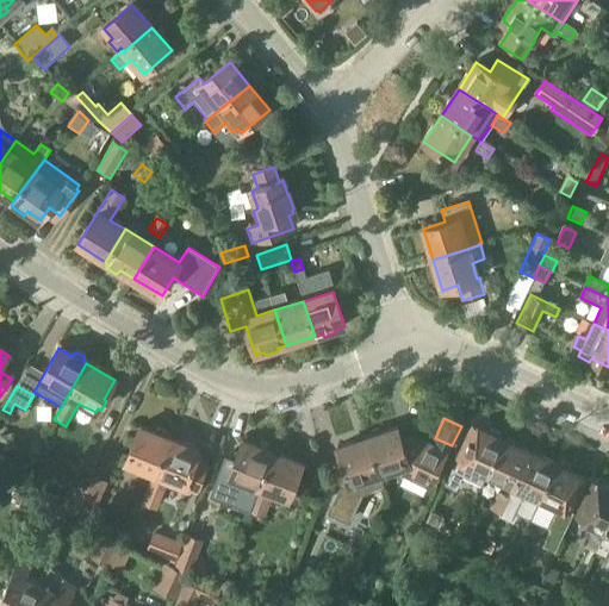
[(124,464),(154,475),(155,476),(169,438),(166,437),(165,432),(156,430),(151,431),(140,426),(124,464)]
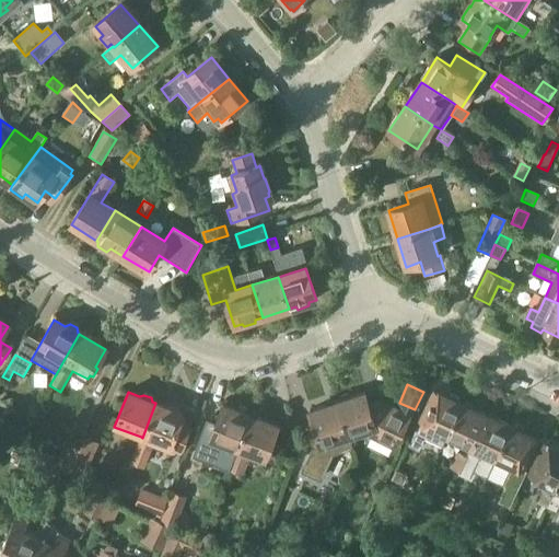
[(339,402),(337,403),(349,437),(364,431),(395,447),(407,421),(384,412),(387,407),(379,403),(369,407),(364,393),(351,397),(347,396),(341,397),(339,402)]
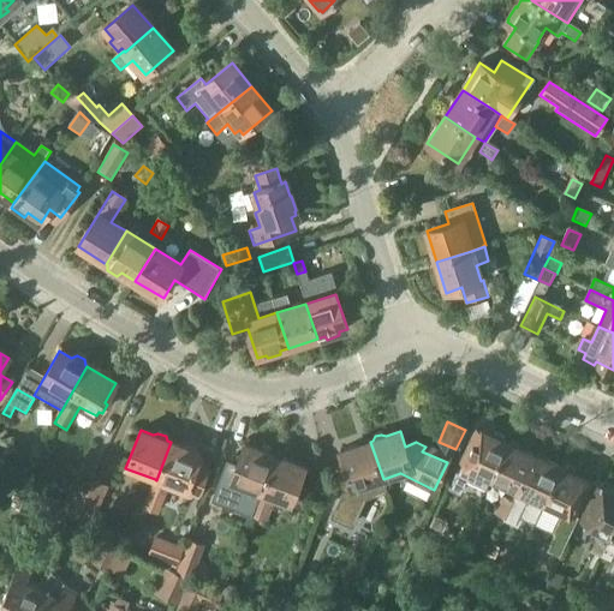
[(490,479),(507,444),(480,432),(463,466),(462,466),(458,474),(457,473),(448,490),(459,495),(466,481),(486,491),(490,479)]
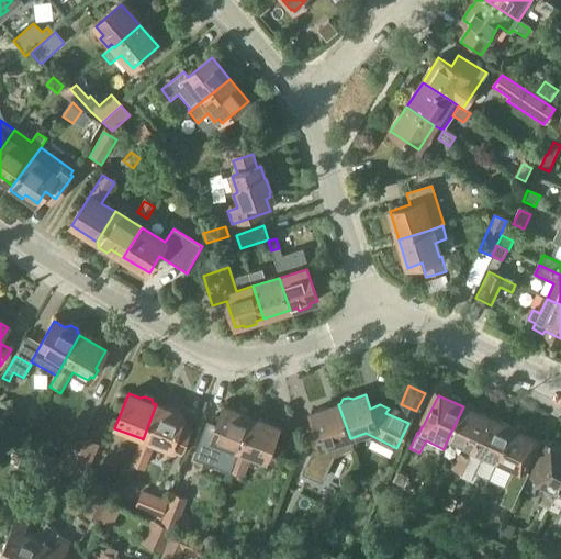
[(143,439),(142,438),(132,465),(143,469),(154,444),(181,454),(190,429),(179,425),(183,415),(156,404),(143,439)]
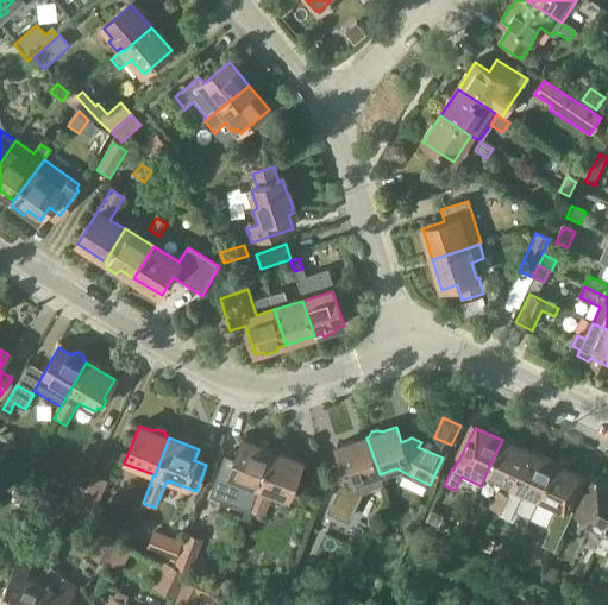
[(384,489),(380,474),(367,438),(336,448),(345,473),(336,477),(339,487),(327,514),(340,520),(350,499),(356,502),(358,496),(384,489)]
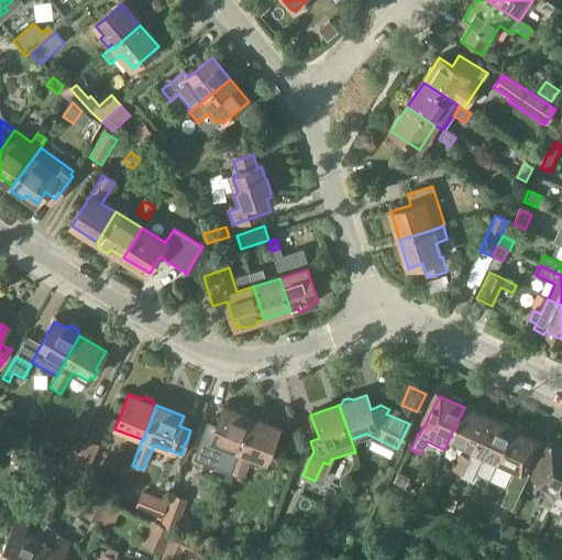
[(201,462),(231,474),(240,452),(253,418),(248,416),(246,412),(241,409),(237,413),(222,407),(201,462)]
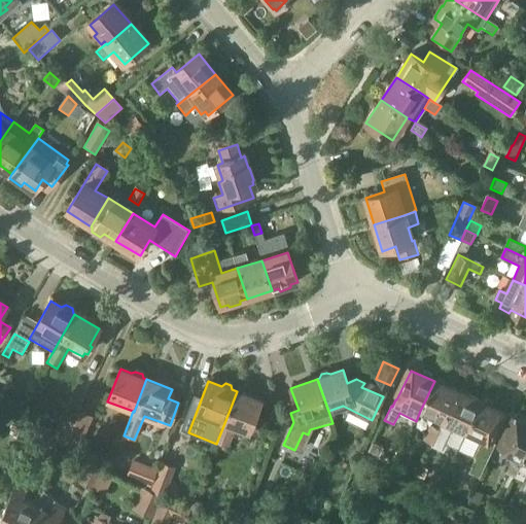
[(434,381),(420,411),(444,421),(457,392),(434,381)]
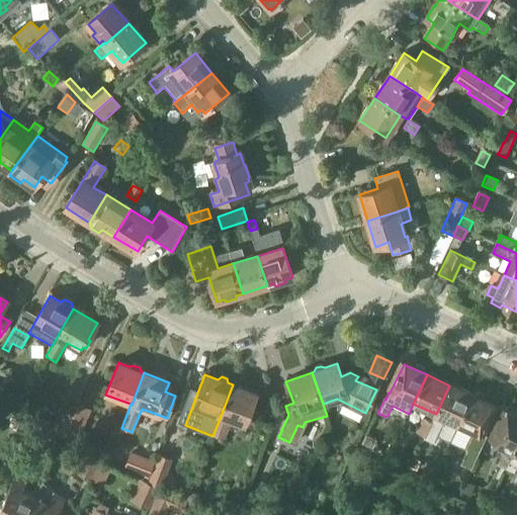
[(221,416),(212,436),(225,441),(232,421),(245,425),(246,423),(253,426),(258,413),(250,411),(257,394),(233,384),(221,416)]
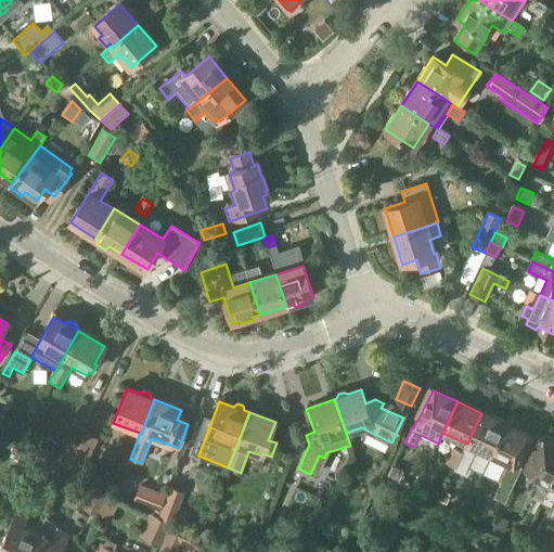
[(476,448),(492,456),(506,424),(481,413),(467,444),(463,453),(454,471),(464,474),(467,476),(474,462),(471,461),(476,448)]
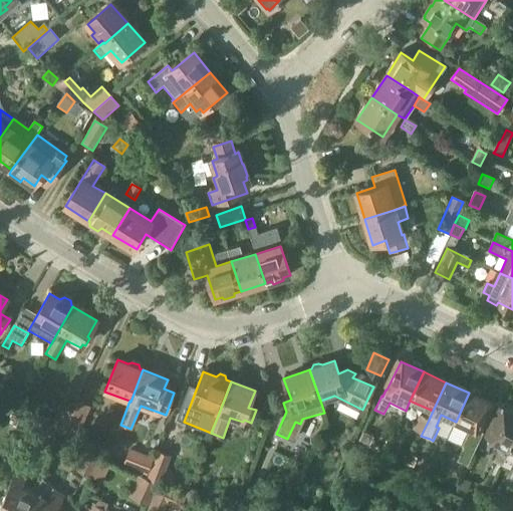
[(469,393),(456,422),(470,429),(462,447),(463,448),(457,462),(467,467),(483,433),(479,431),(492,404),(469,393)]
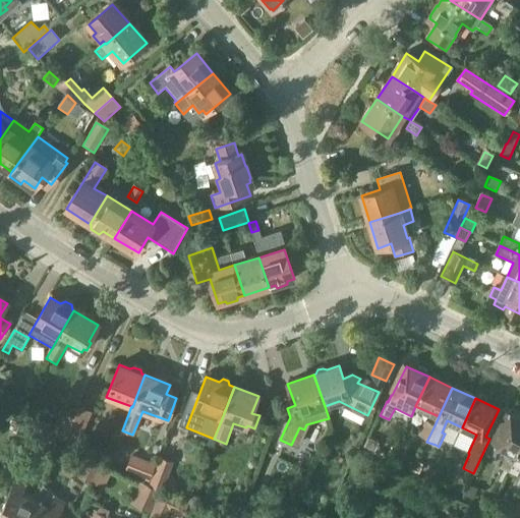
[(73,419),(65,441),(79,445),(93,413),(78,408),(73,419)]
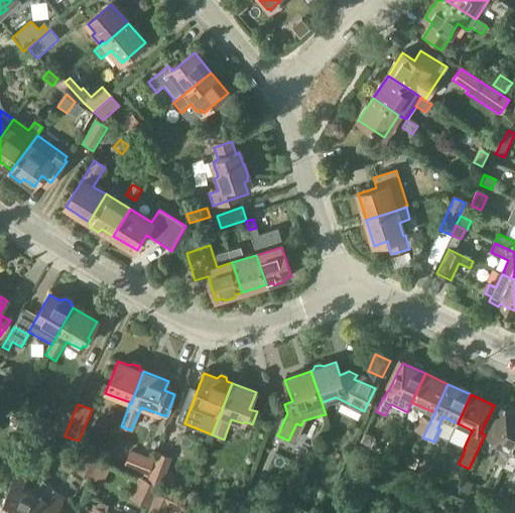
[(50,432),(65,436),(73,415),(60,409),(57,415),(39,407),(35,416),(53,424),(50,432)]
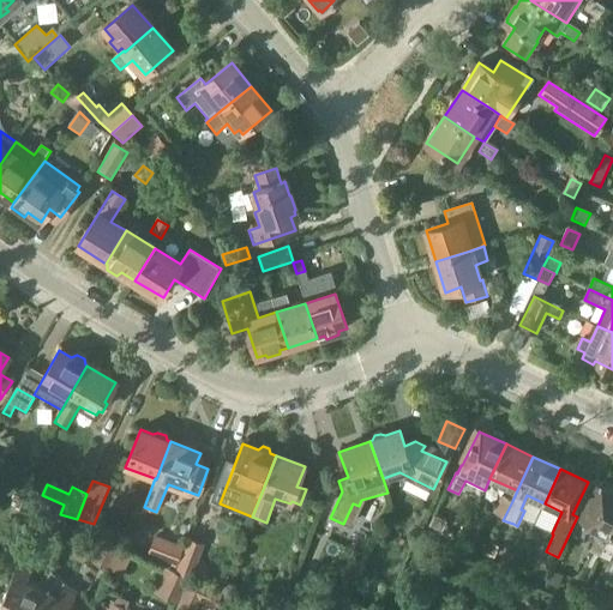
[(589,551),(599,555),(612,524),(612,494),(599,488),(581,525),(598,532),(589,551)]
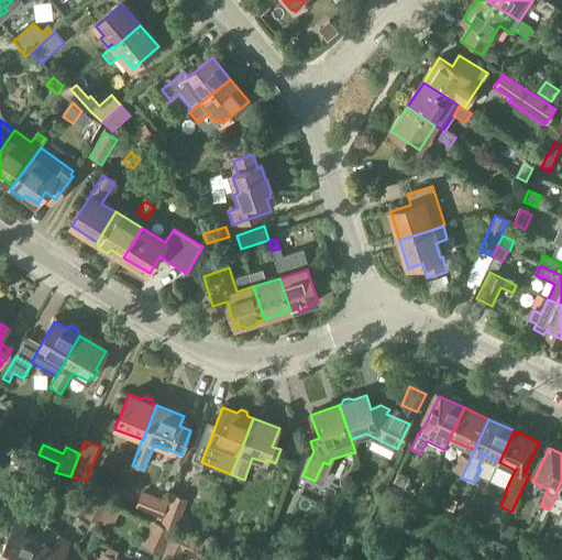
[(15,480),(30,487),(42,462),(28,456),(15,480)]
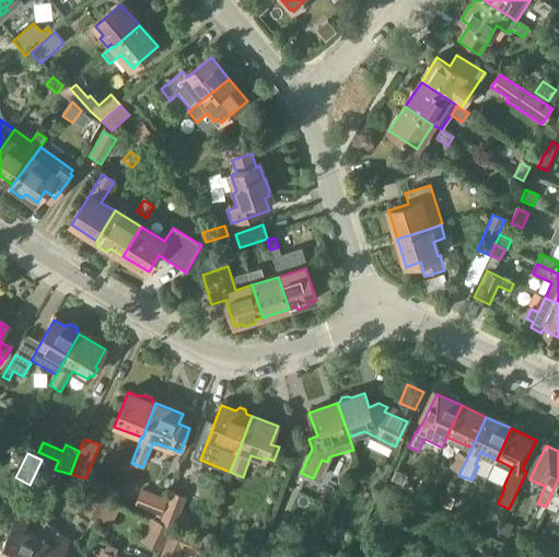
[(456,479),(458,475),(467,457),(456,453),(449,470),(455,473),(453,478),(456,479)]
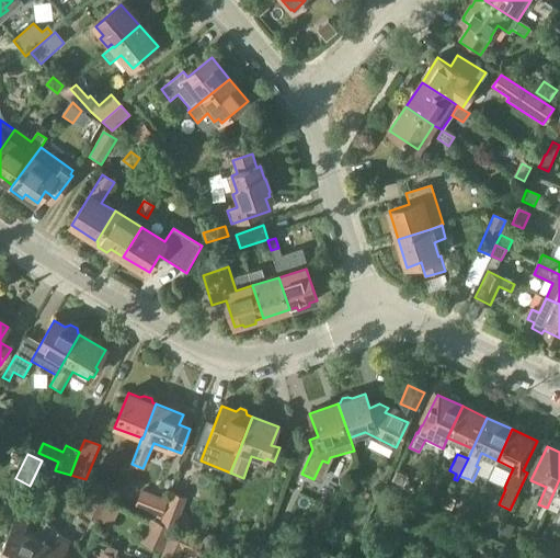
[(408,478),(397,474),(392,484),(403,488),(408,478)]
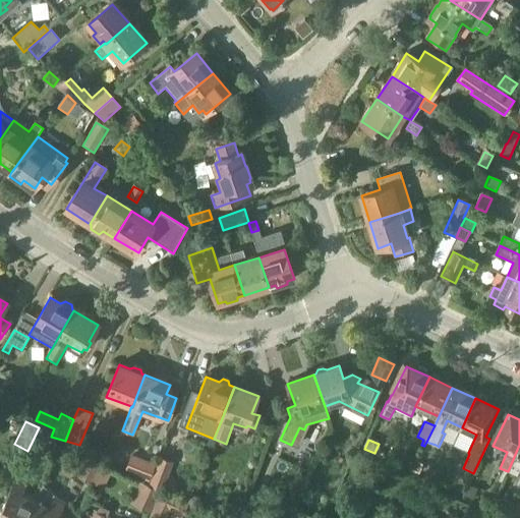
[(519,445),(508,471),(517,475),(519,468),(519,445)]
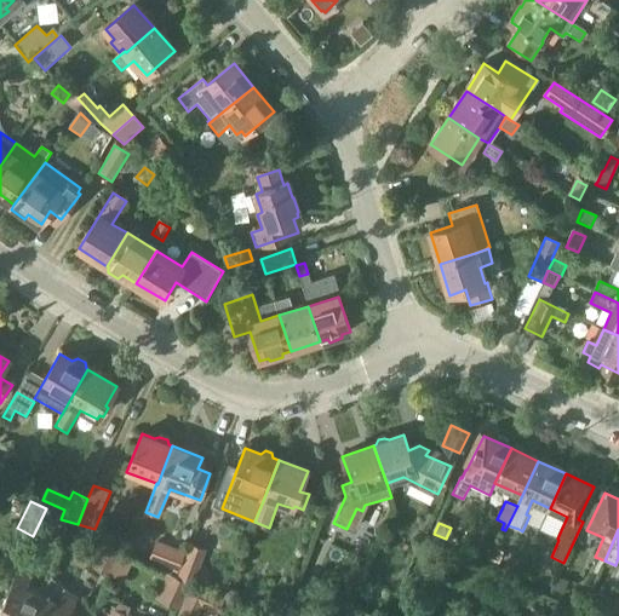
[(149,560),(176,570),(182,553),(156,543),(149,560)]
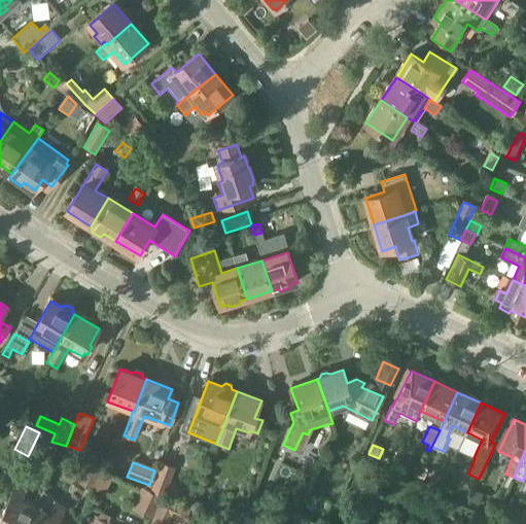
[(164,497),(175,468),(161,463),(150,491),(164,497)]
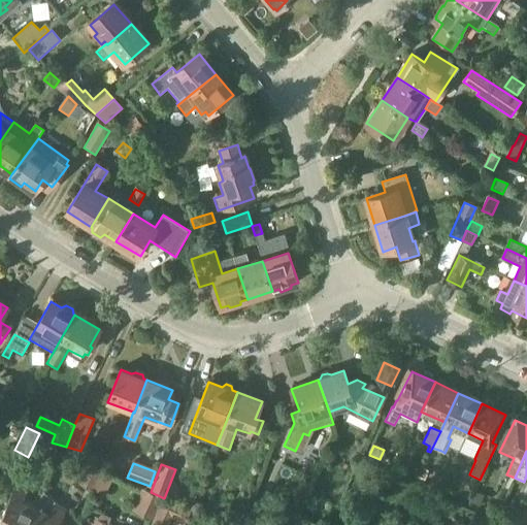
[(93,492),(102,471),(87,465),(77,486),(93,492)]
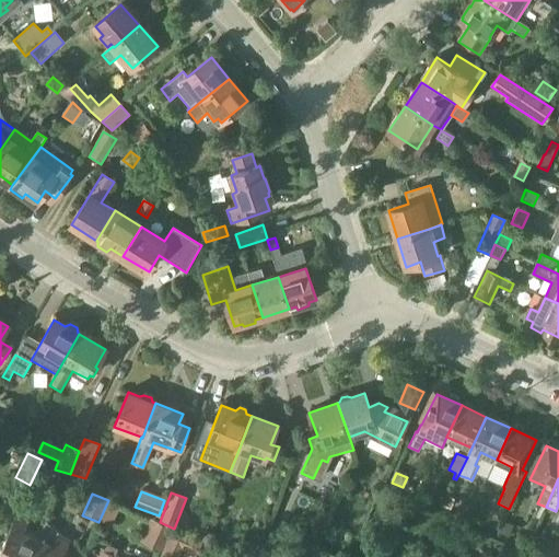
[(457,510),(455,517),(465,522),(469,512),(463,509),(457,510)]
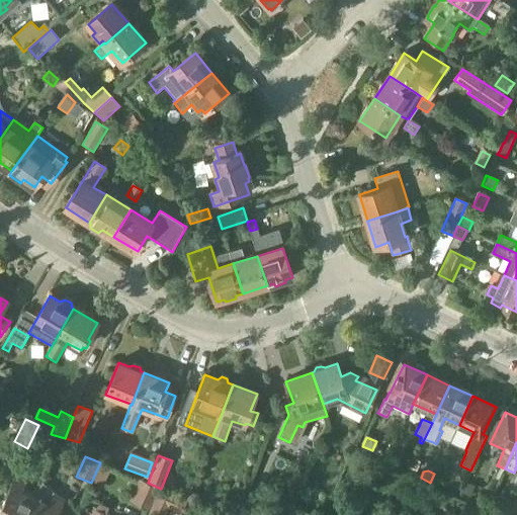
[(28,514),(36,498),(35,498),(21,492),(25,484),(15,480),(0,512),(0,514),(28,514)]
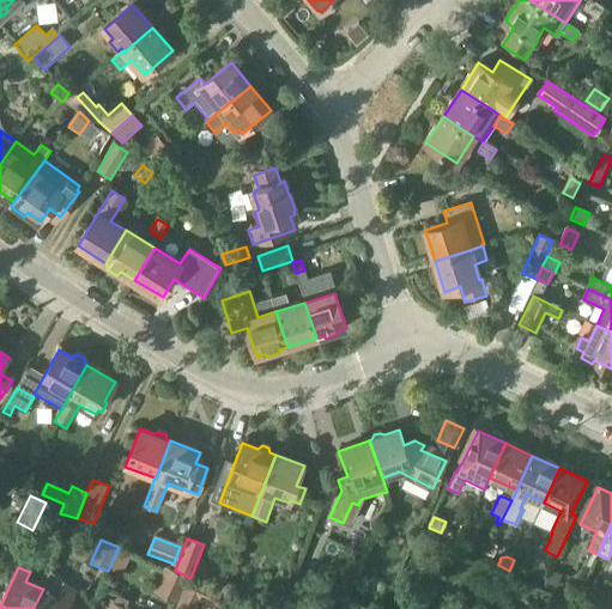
[(152,592),(176,604),(188,578),(163,567),(152,592)]
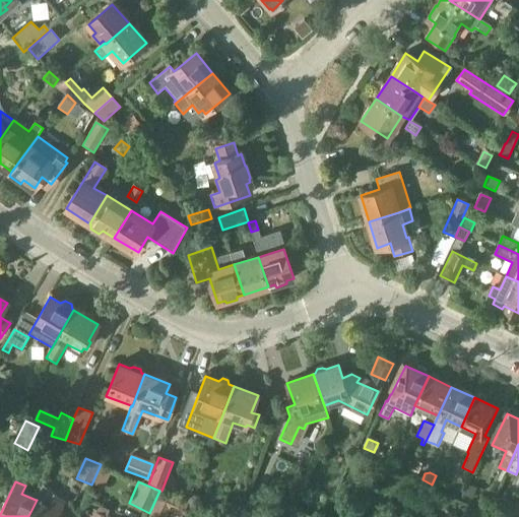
[(467,485),(462,496),(472,500),(477,489),(467,485)]
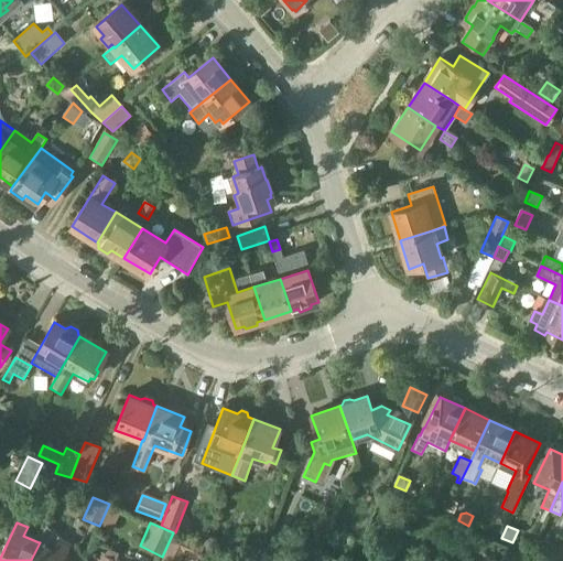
[(46,527),(39,542),(40,542),(31,560),(62,560),(68,547),(46,527)]
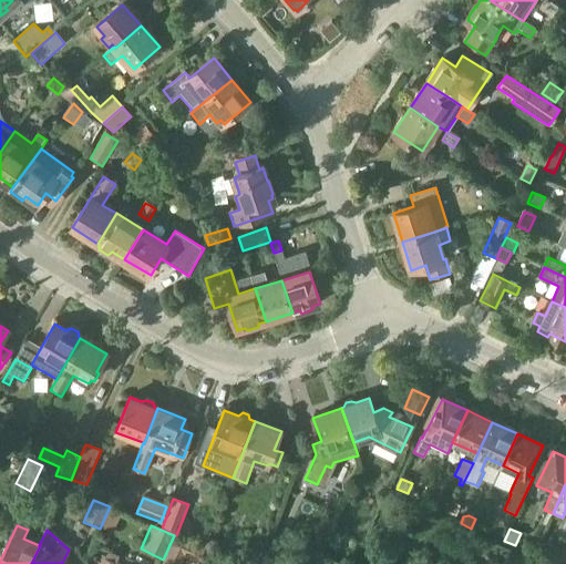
[(174,535),(163,560),(164,560),(162,563),(182,563),(184,559),(193,563),(198,563),(205,549),(204,549),(192,542),(175,535),(175,536),(174,535)]
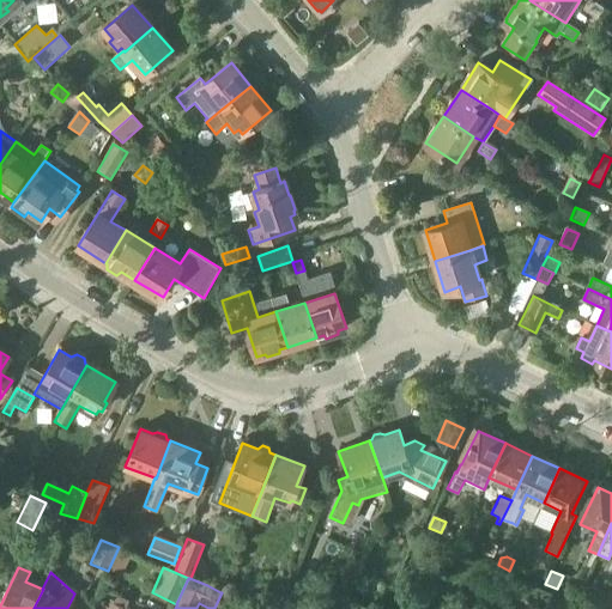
[(321,608),(302,598),(306,591),(296,586),(295,585),(283,608),(321,608)]
